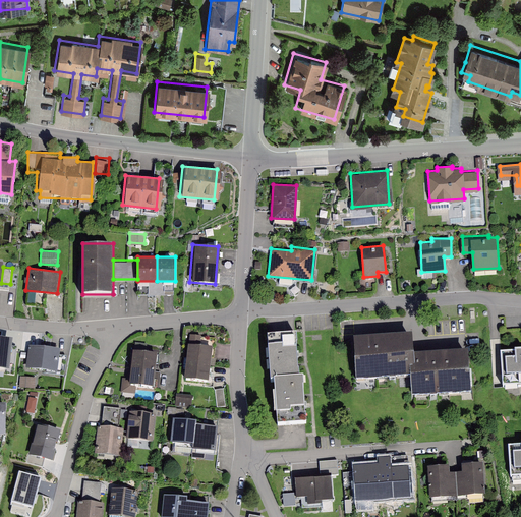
[(297,332),(268,334),(271,379),(274,379),(300,377),(299,368),(298,368),(296,341),(297,341),(297,332)]
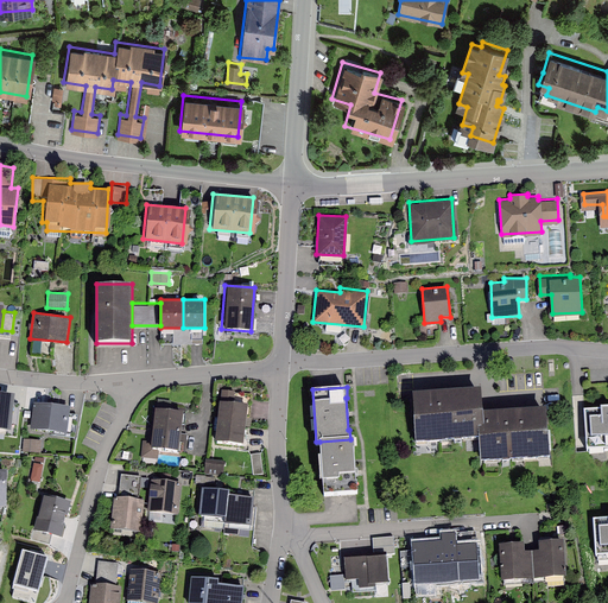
[(416,395),(418,435),(426,435),(426,438),(442,437),(442,433),(454,433),(454,436),(467,435),(466,432),(482,431),(481,414),(480,391),(416,395)]
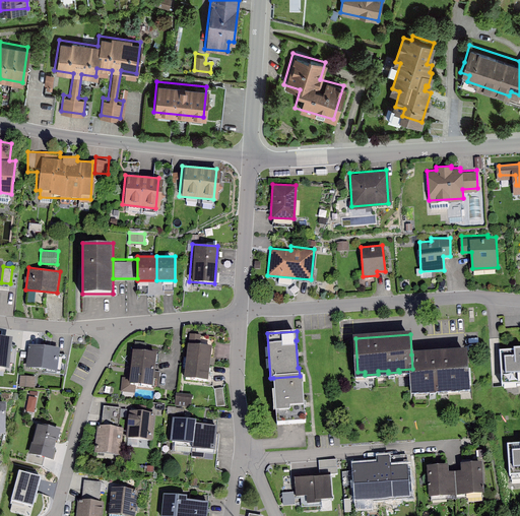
[(6,343),(0,342),(0,366),(15,367),(16,347),(6,346),(6,343)]
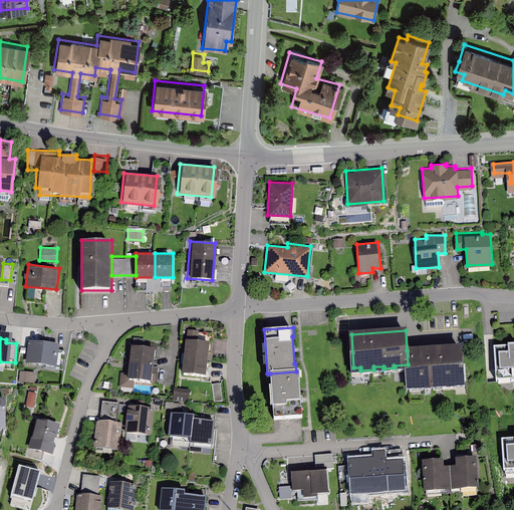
[(210,341),(186,338),(184,355),(208,358),(210,341)]
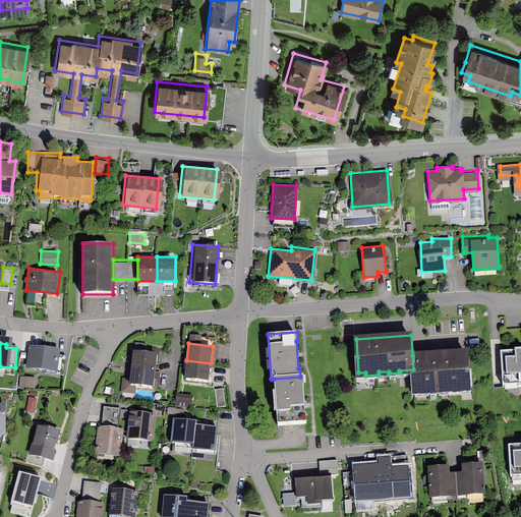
[(59,349),(29,344),(25,367),(56,371),(59,349)]
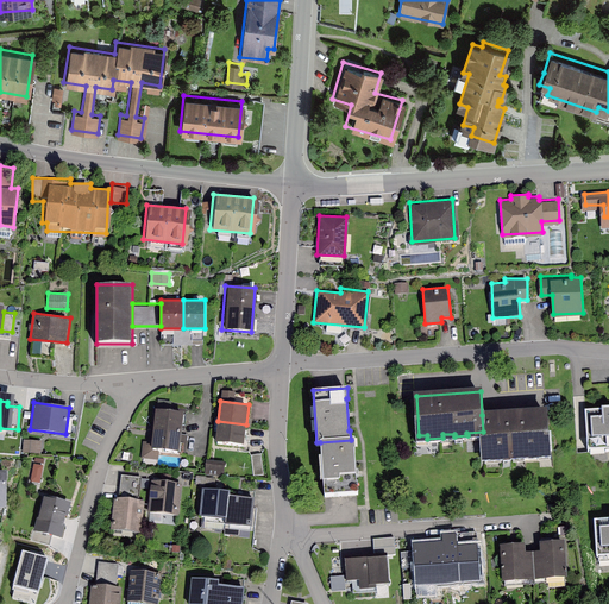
[(608,407),(585,408),(589,447),(608,446),(608,407)]
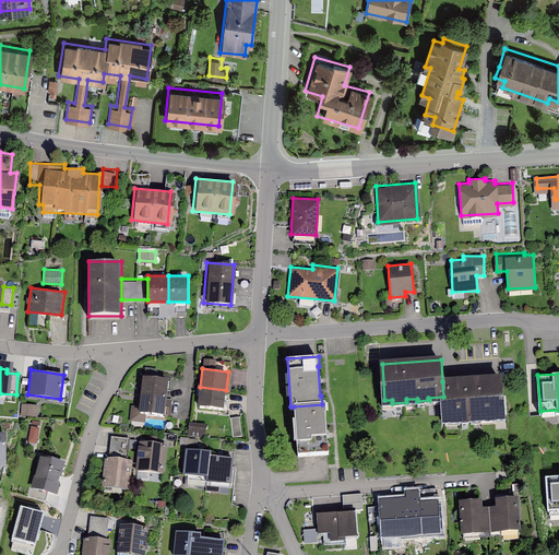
[(141,396),(167,399),(169,378),(143,375),(141,396)]
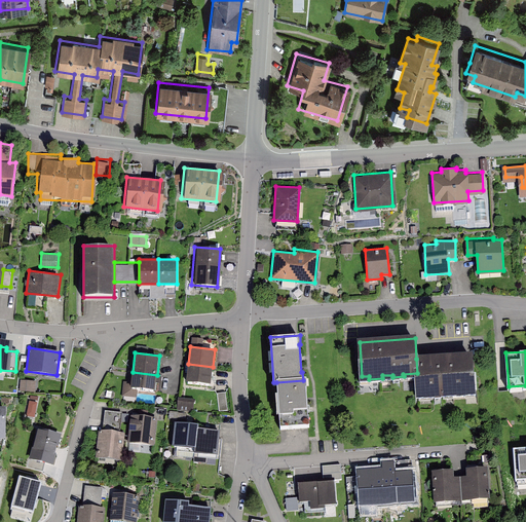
[(429,358),(416,359),(417,373),(418,394),(431,393),(433,395),(444,395),(444,392),(453,392),(453,394),(466,394),(466,389),(474,389),(471,355),(457,356),(444,357),(429,358)]
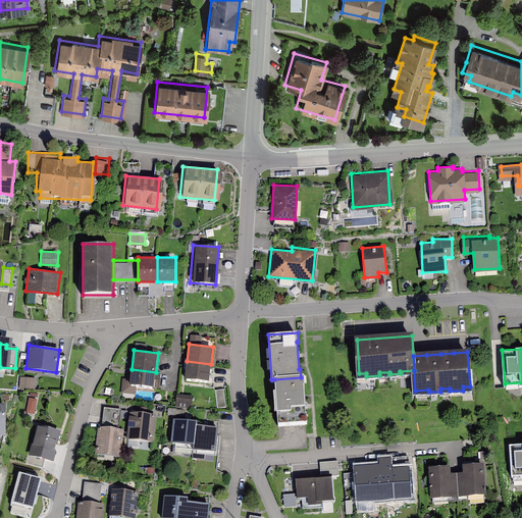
[(186,378),(209,381),(211,364),(187,361),(186,378)]
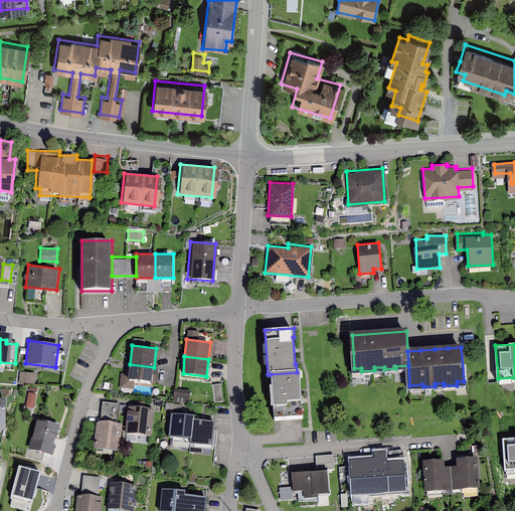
[(154,367),(130,364),(129,371),(122,370),(120,385),(134,386),(135,381),(135,379),(152,381),(154,367)]
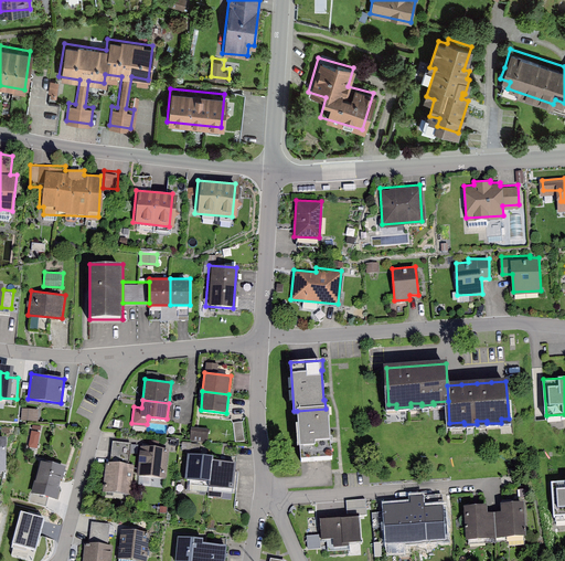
[(39,409),(21,408),(21,420),(39,420),(39,409)]
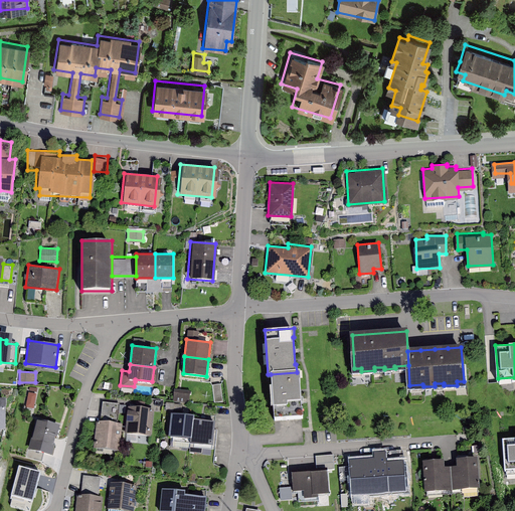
[(271,374),(275,418),(276,418),(302,416),(304,416),(303,407),(302,407),(300,380),(301,380),(301,372),(297,372),(271,374)]
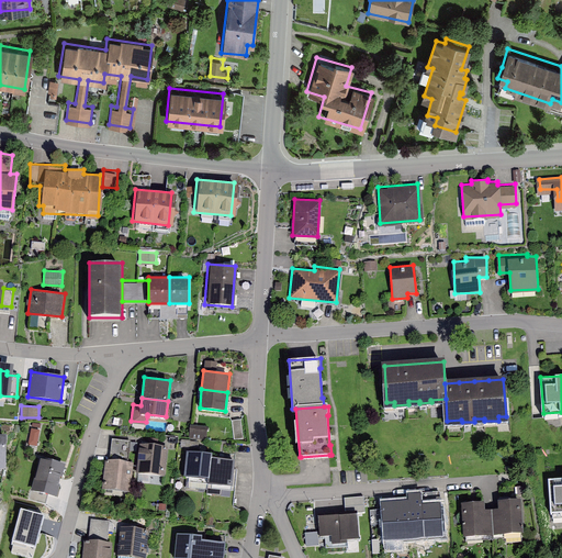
[(40,444),(41,421),(31,421),(31,443),(40,444)]
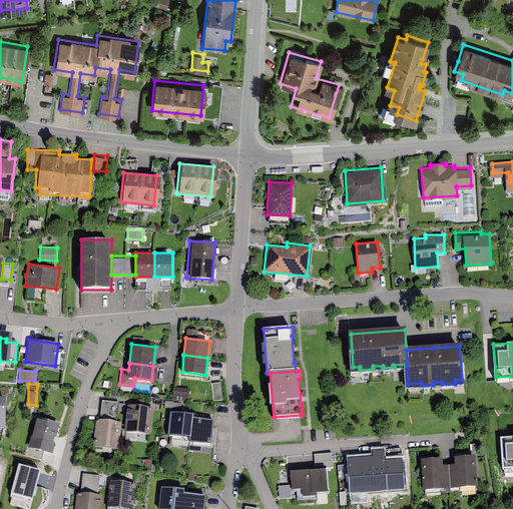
[(189,388),(173,387),(172,399),(188,400),(189,388)]
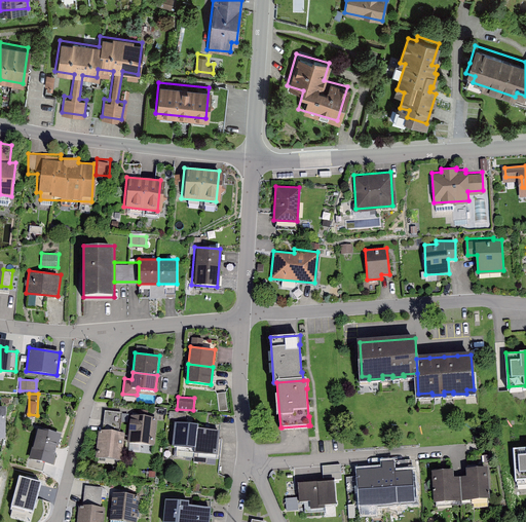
[(103,429),(120,431),(123,410),(105,408),(103,429)]
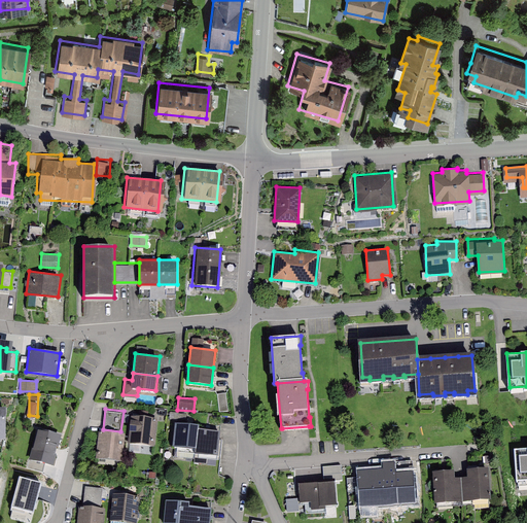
[(159,416),(131,414),(128,442),(155,444),(159,416)]
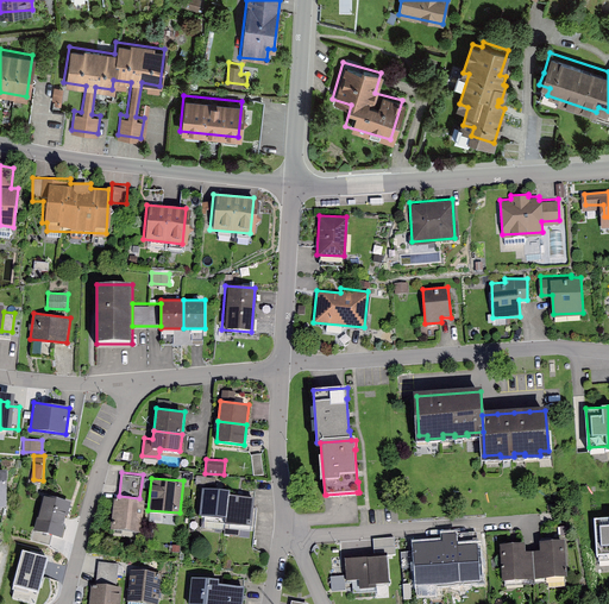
[(226,491),(201,488),(199,514),(223,516),(221,523),(249,526),(252,498),(226,496),(226,491)]
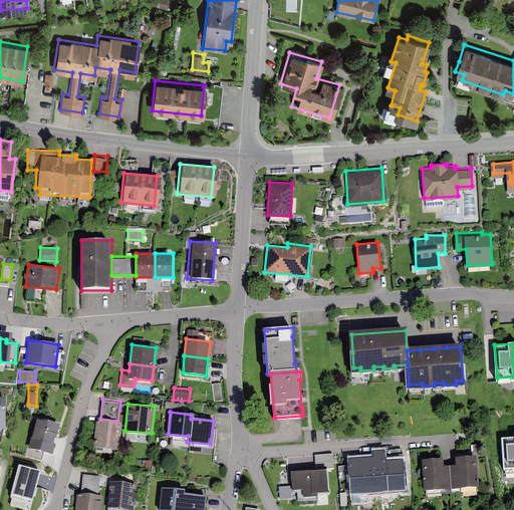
[(58,423),(36,417),(29,447),(51,452),(58,423)]
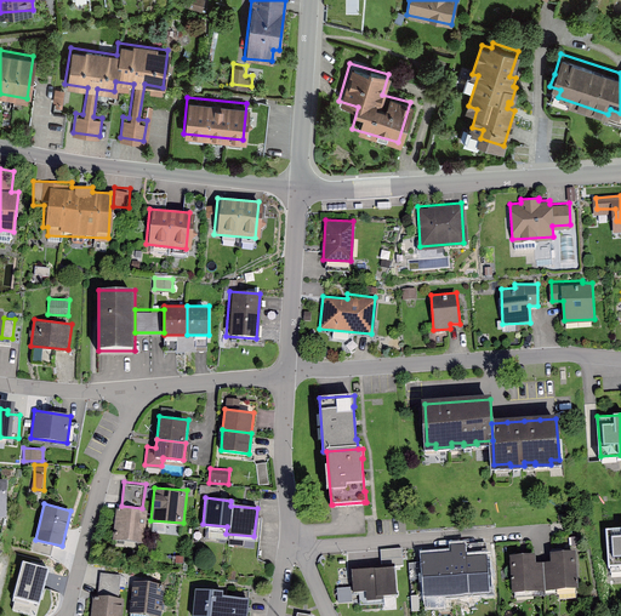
[(121,506),(117,505),(113,537),(144,541),(148,508),(142,508),(121,506)]
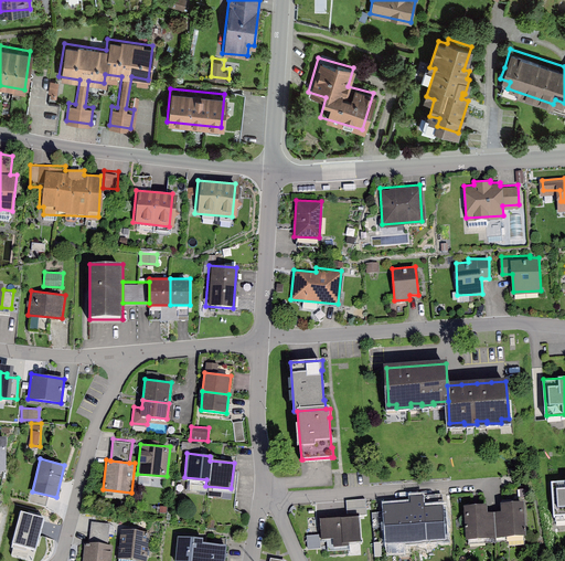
[(564,479),(552,480),(554,516),(564,514),(564,479)]
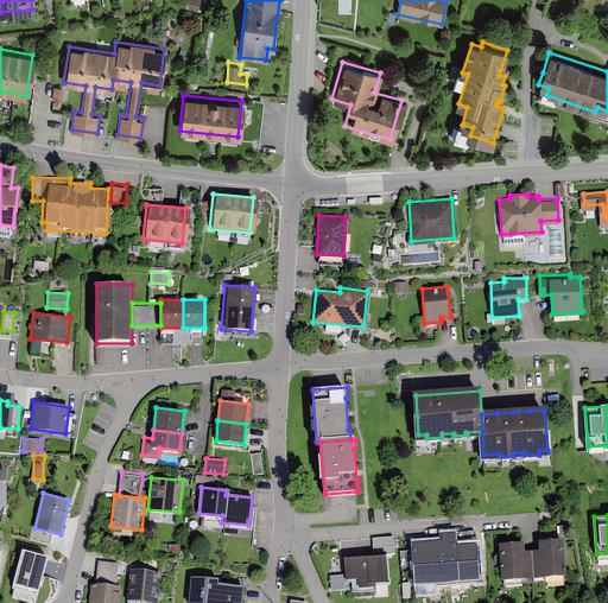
[(475,529),(454,531),(455,544),(476,541),(475,529)]
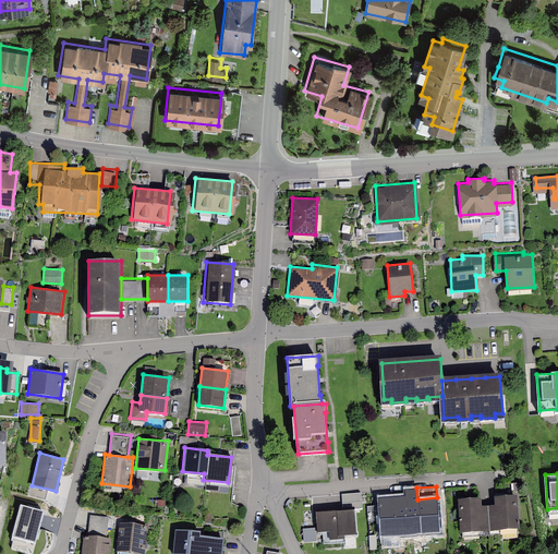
[(362,491),(342,492),(343,507),(363,506),(362,491)]
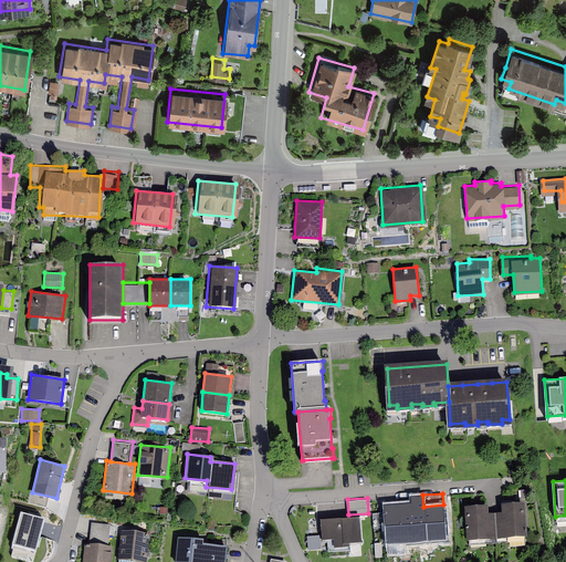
[(486,506),(463,507),(464,540),(524,536),(522,501),(499,503),(499,511),(486,512),(486,506)]
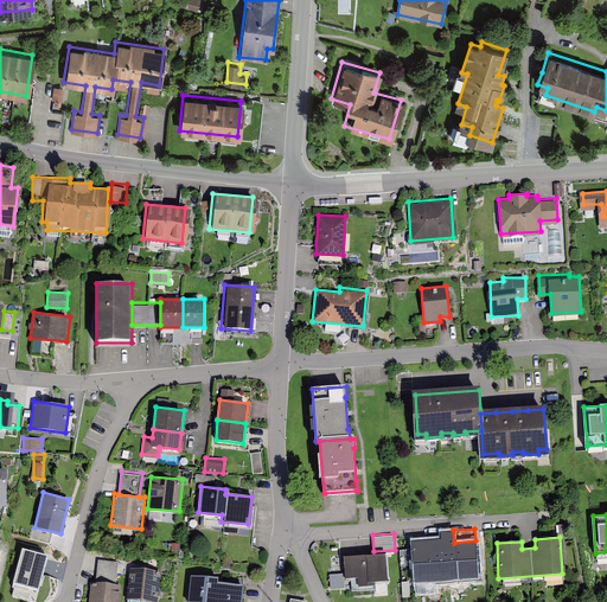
[(475,544),(413,550),(416,584),(479,578),(475,544)]
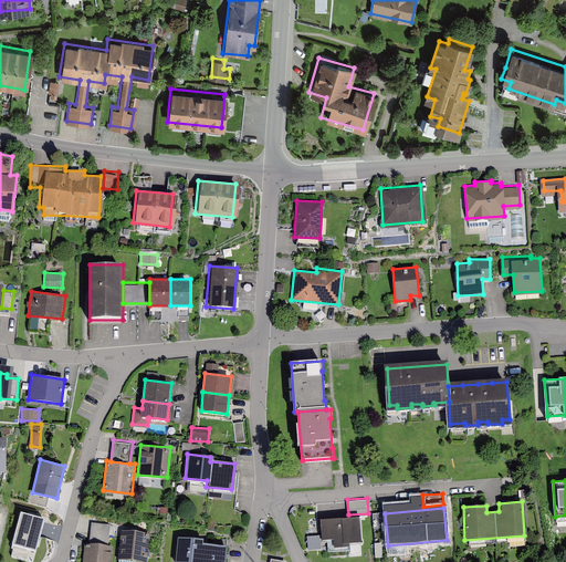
[(356,517),(317,521),(320,540),(333,538),(334,547),(359,543),(356,517)]
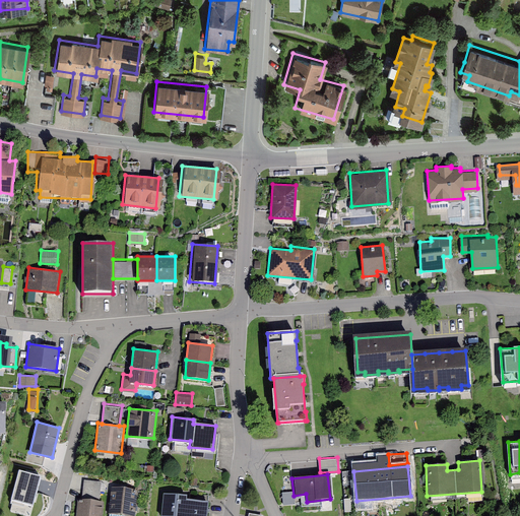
[(81,498),(100,500),(103,479),(84,477),(81,498)]
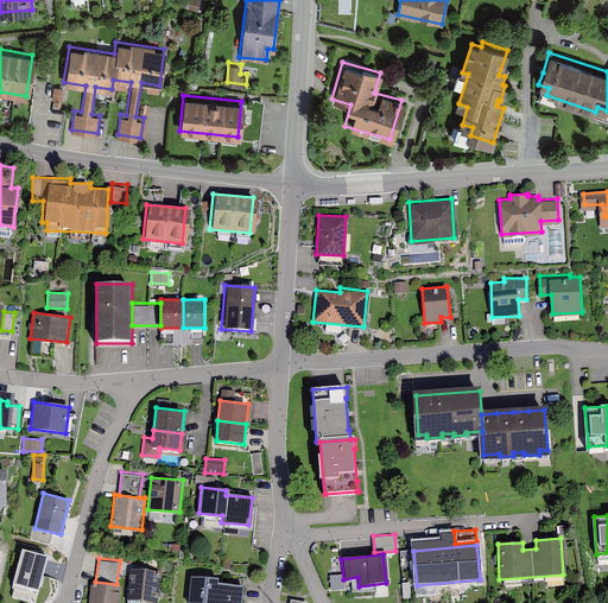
[(162,570),(131,566),(127,598),(158,602),(162,570)]
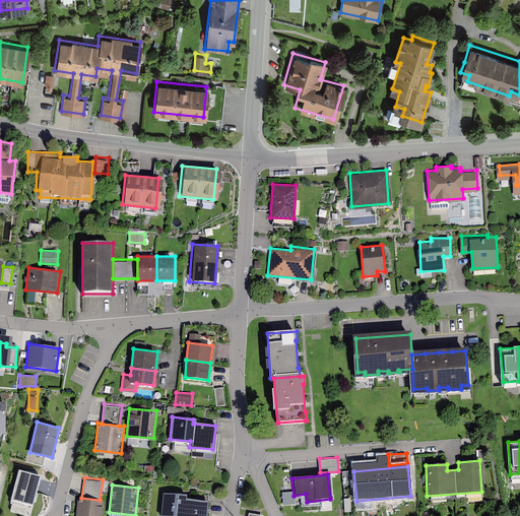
[(185,515),(187,500),(187,496),(187,495),(176,494),(164,492),(161,515),(170,515),(185,515)]
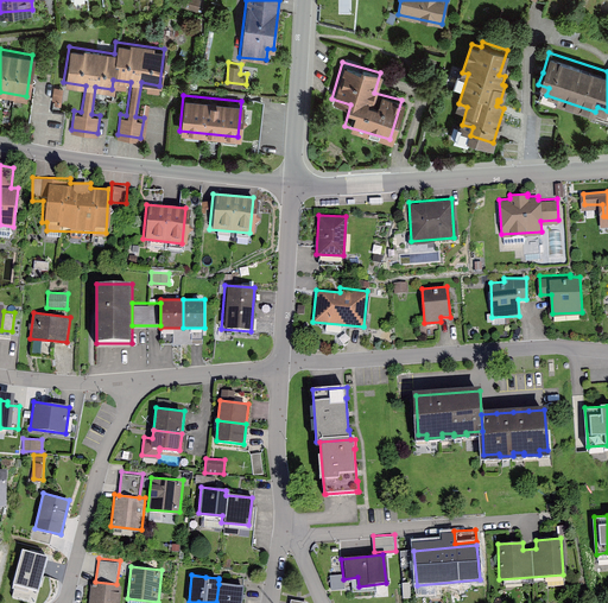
[(219,584),(216,602),(242,602),(245,588),(245,582),(219,579),(219,584)]
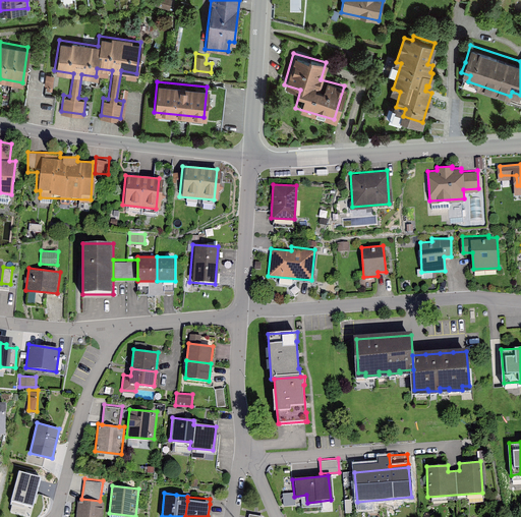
[(81,499),(78,498),(76,516),(102,516),(105,501),(100,501),(81,499)]
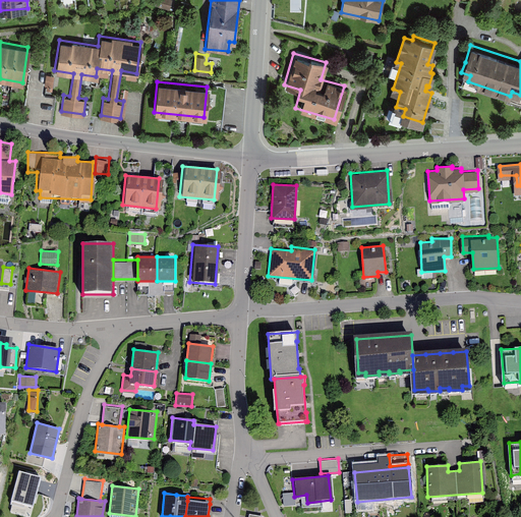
[(26,516),(29,510),(4,505),(0,516),(26,516)]
